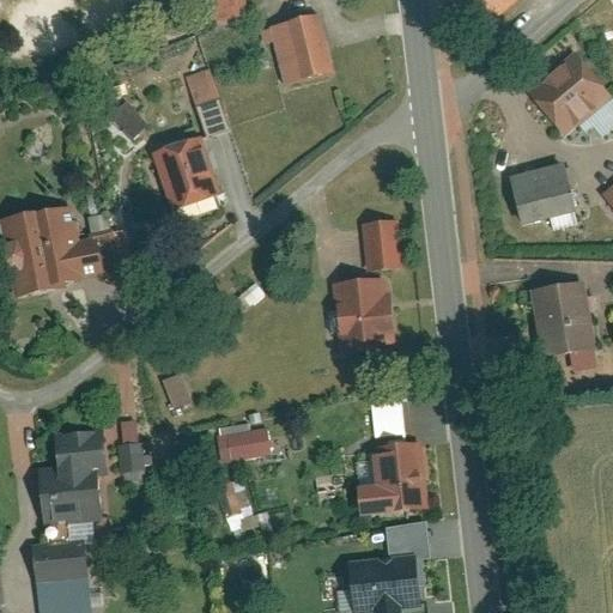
[(206,0),(208,22),(248,18),(246,0),(206,0)]
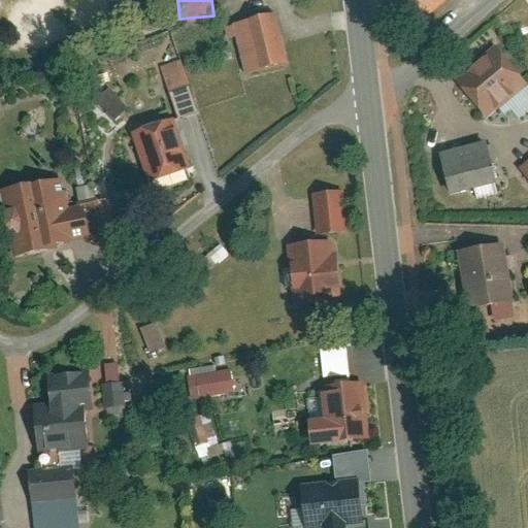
[(258,0),(220,11),(216,12),(232,70),(277,57),(260,0),(258,0)]
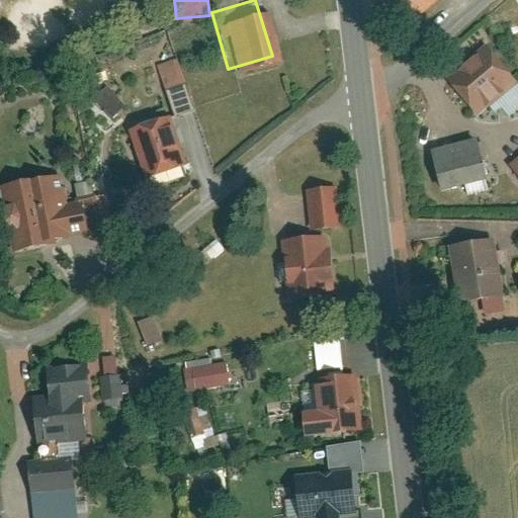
[(386,0),(385,1),(408,27),(440,0),(439,0),(386,0)]
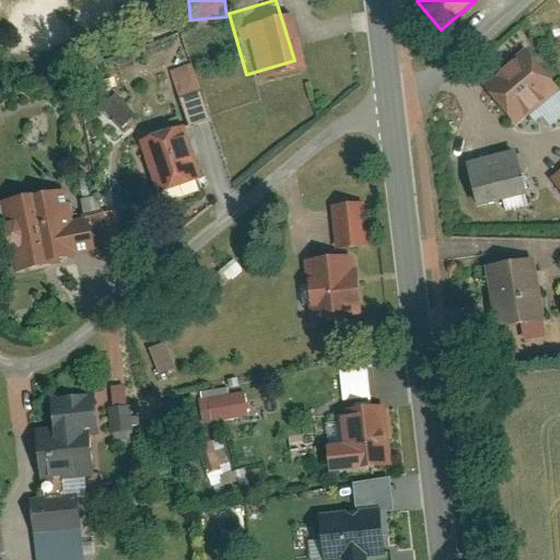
[(173,105),(116,125),(137,182),(187,164),(171,117),(198,107),(175,44),(154,51),(173,105)]
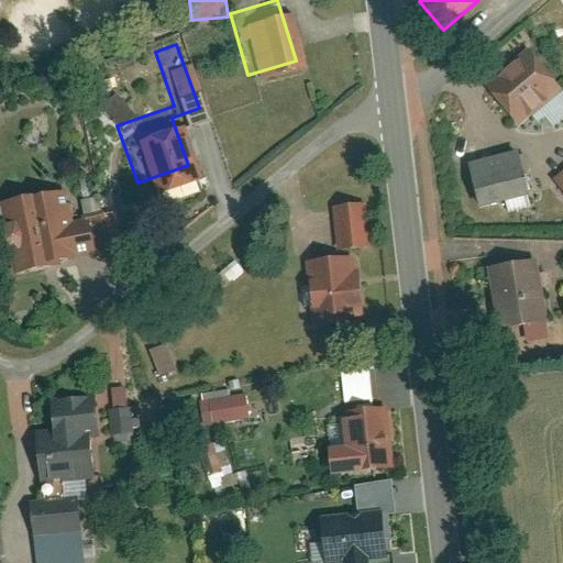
[(482,86),(518,129),(562,90),(562,80),(532,44),(482,86)]
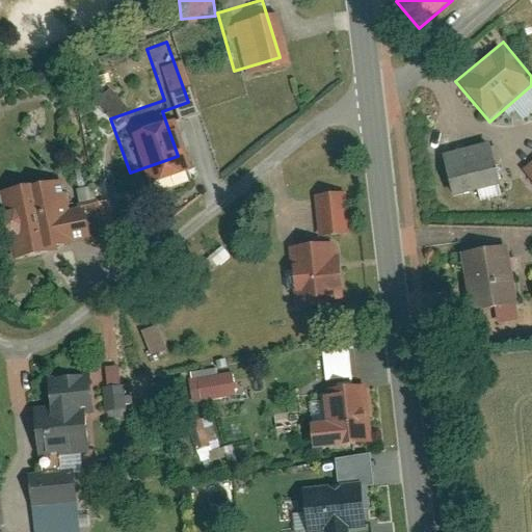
[(489,151),(439,164),(449,200),(500,186),(489,151)]
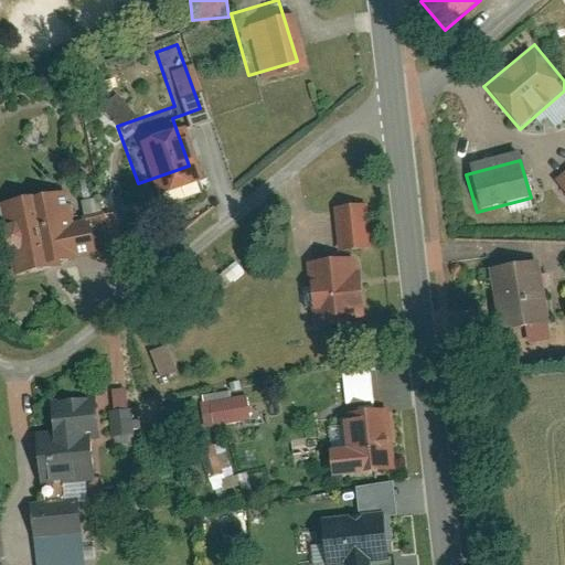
[(564,163),(552,176),(564,191),(564,163)]
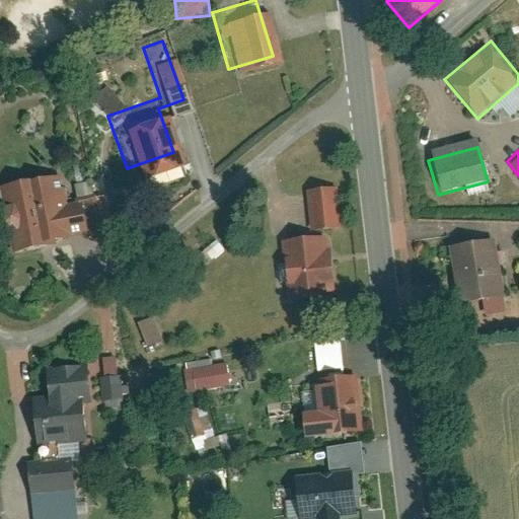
[(47,163),(0,175),(0,237),(1,242),(64,226),(47,163)]
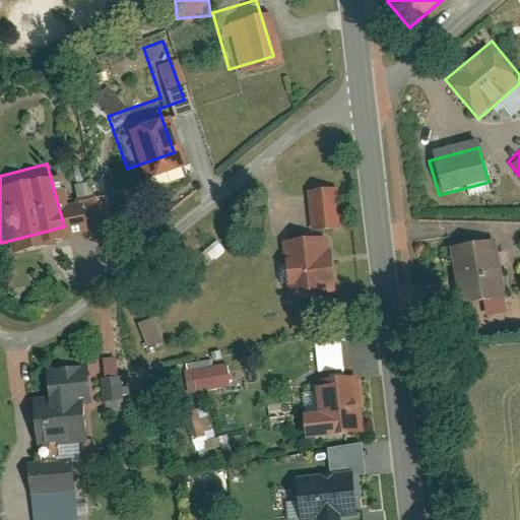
[(148,180),(151,189),(185,178),(182,169),(148,180)]
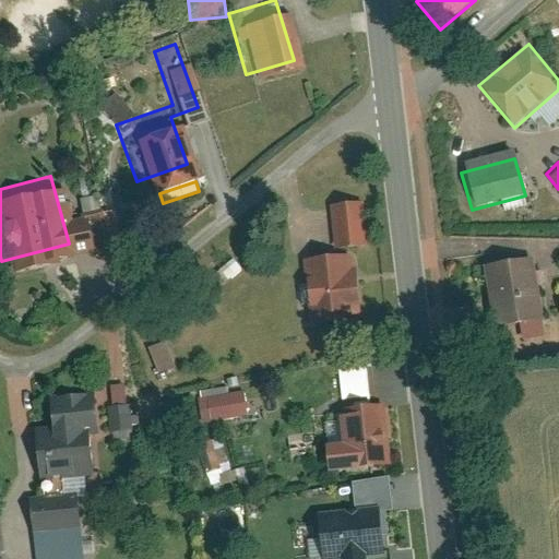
[(363,201),(328,206),(334,250),(369,246),(363,201)]
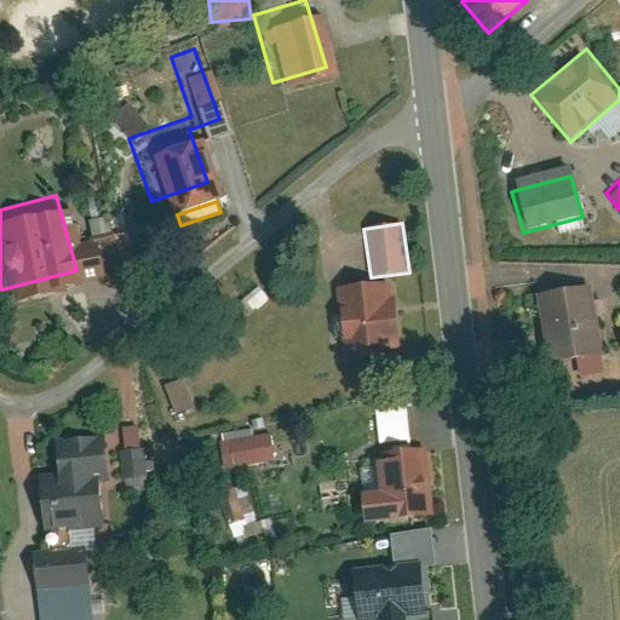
[(397,282),(336,287),(342,354),(403,349),(397,282)]
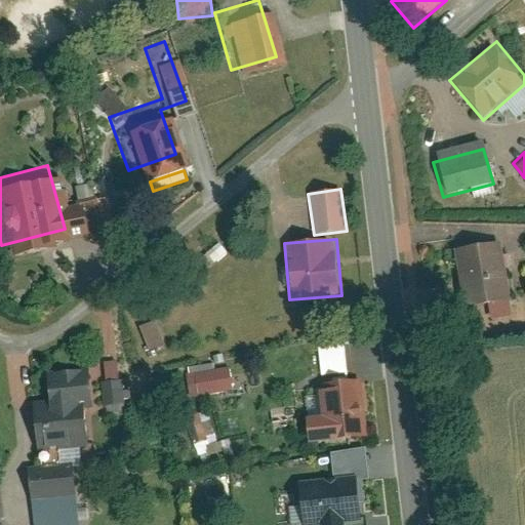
[(500,244),(452,251),(460,309),(481,306),(483,324),(512,320),(500,244)]
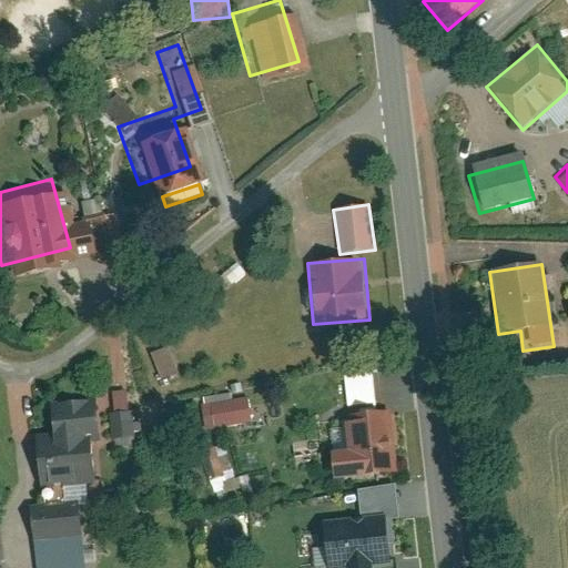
[(161,379),(179,374),(169,347),(152,353),(161,379)]
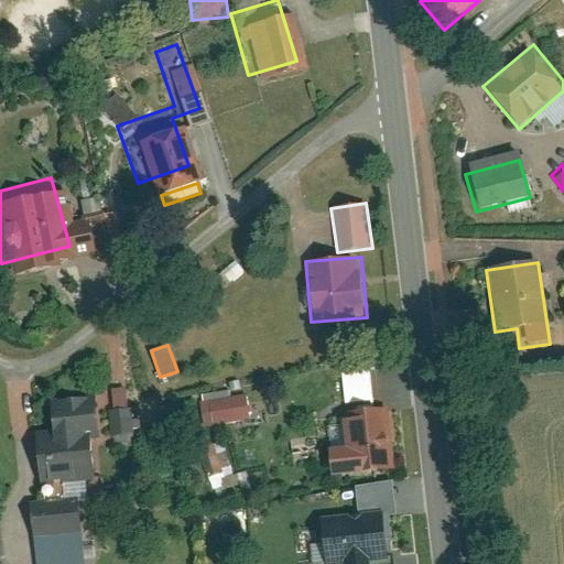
[(85,376),(33,382),(36,410),(19,412),(28,485),(13,487),(22,552),(69,545),(60,464),(83,462),(77,421),(90,420),(85,376)]
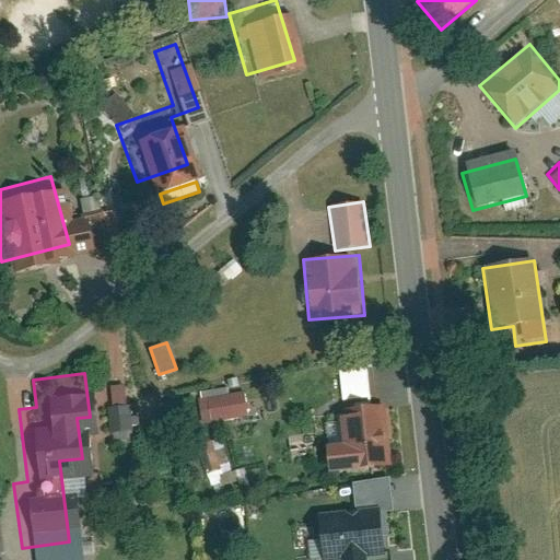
[(248,418),(247,394),(200,397),(201,421),(248,418)]
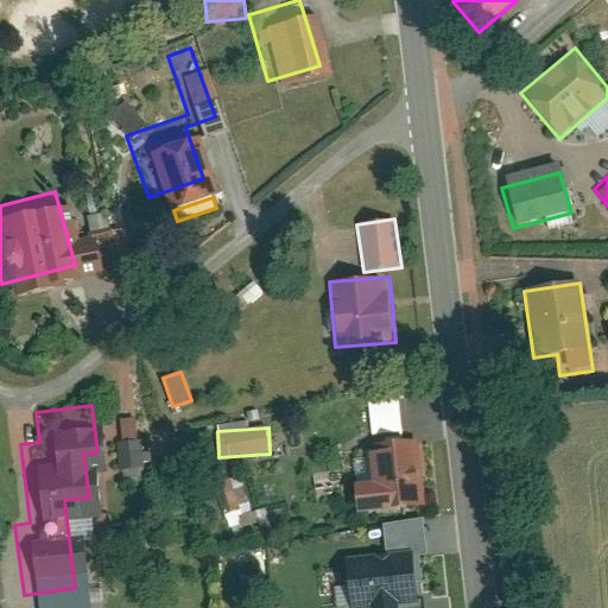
[(400,429),(400,428),(353,434),(358,498),(406,492),(400,429)]
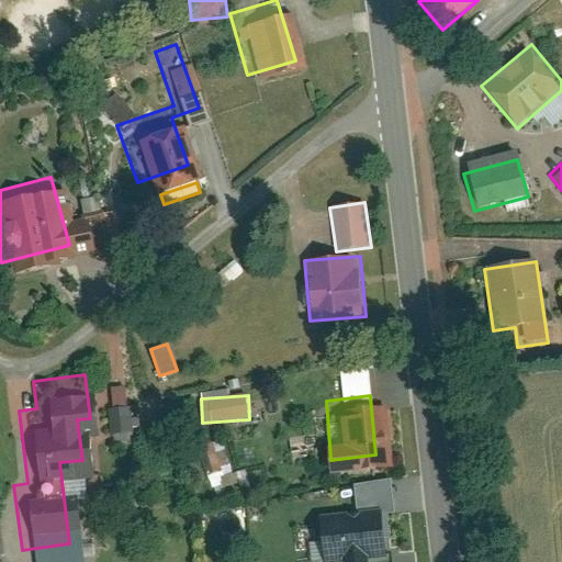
[(111,396),(92,400),(96,418),(114,415),(111,396)]
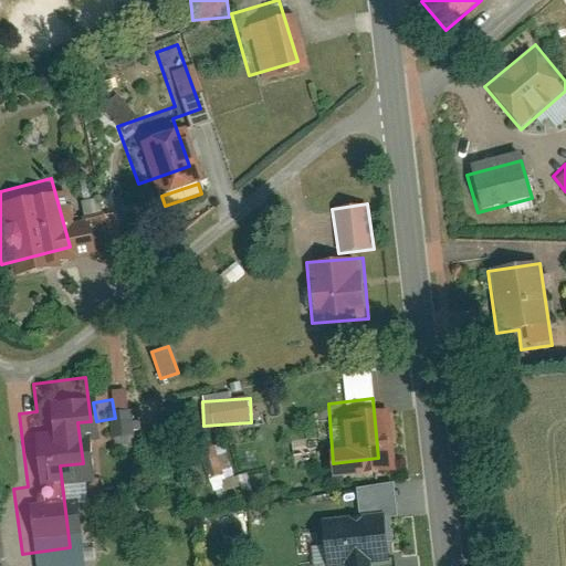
[(205,448),(217,490),(237,483),(226,442),(205,448)]
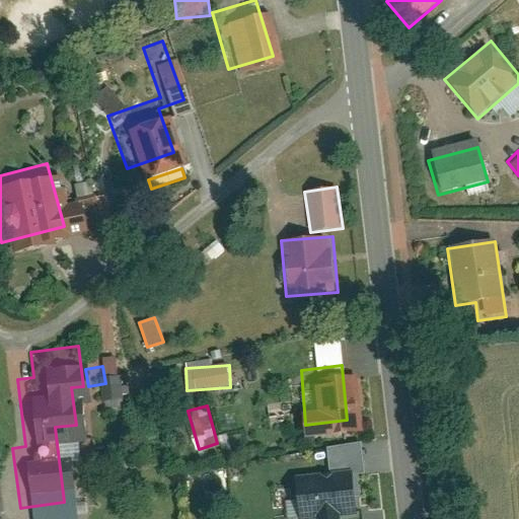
[(351,472),(296,478),(300,518),(343,518),(357,517),(351,472)]
